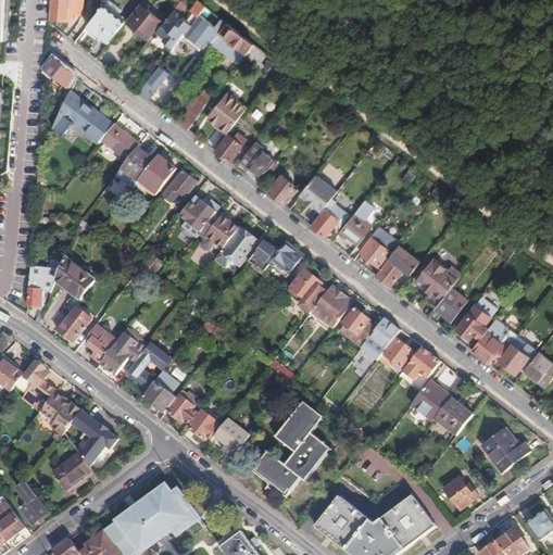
[(50,0),(49,19),(67,21),(68,11),(72,12),(79,12),(79,0),(50,0)]
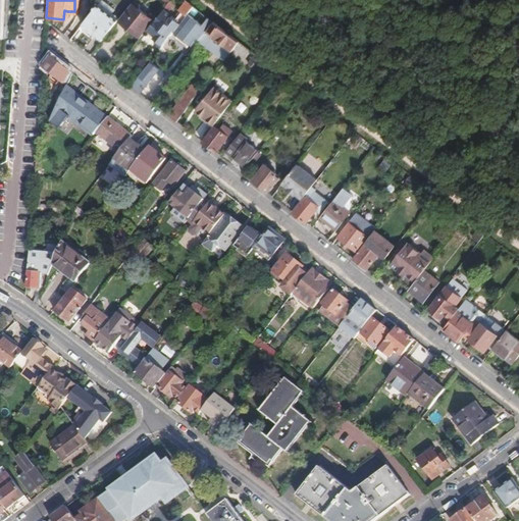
[(131,0),(117,18),(140,37),(145,31),(150,23),(156,16),(151,12),(146,13),(138,7),(138,2),(135,0),(131,0)]
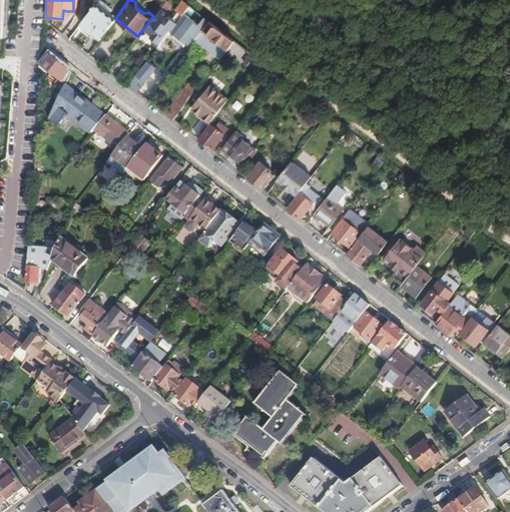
[(164,0),(164,1),(159,8),(164,11),(171,1),(170,1),(170,0),(164,0)]
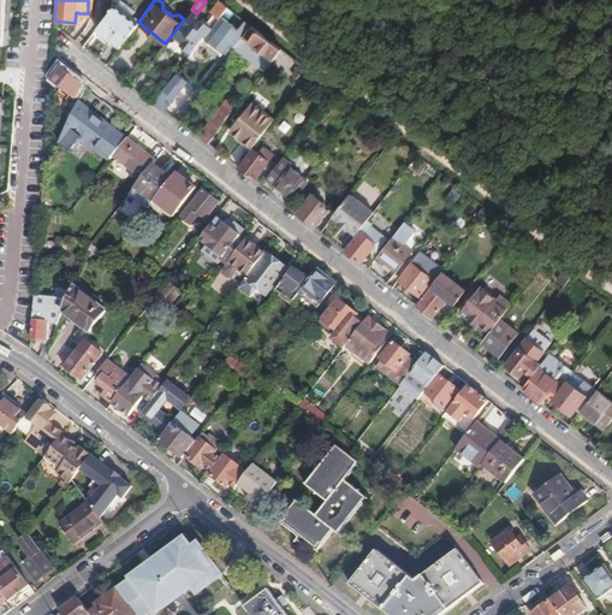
[(226,7),(218,1),(212,9),(212,10),(208,13),(217,19),(226,7)]
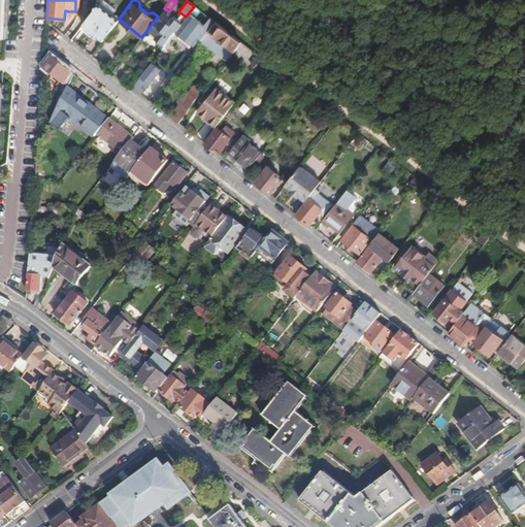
[(98,3),(83,24),(102,39),(119,19),(98,3)]
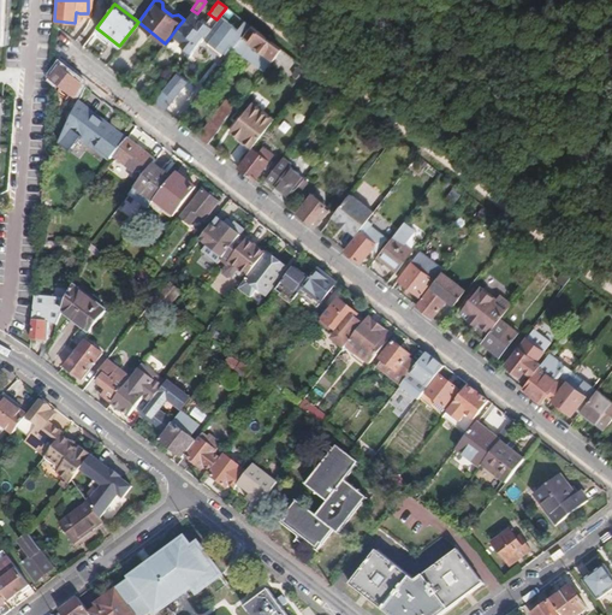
[(183,54),(186,57),(202,37),(211,27),(191,12),(178,29),(177,28),(171,36),(179,42),(178,45),(185,51),(183,54)]
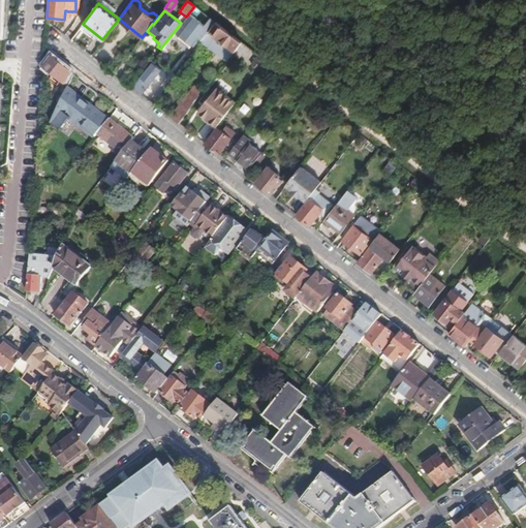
[(160,49),(131,87),(136,91),(137,90),(150,99),(179,63),(165,52),(172,43),(184,53),(189,47),(193,49),(199,41),(208,30),(203,26),(191,18),(178,34),(174,32),(160,49)]
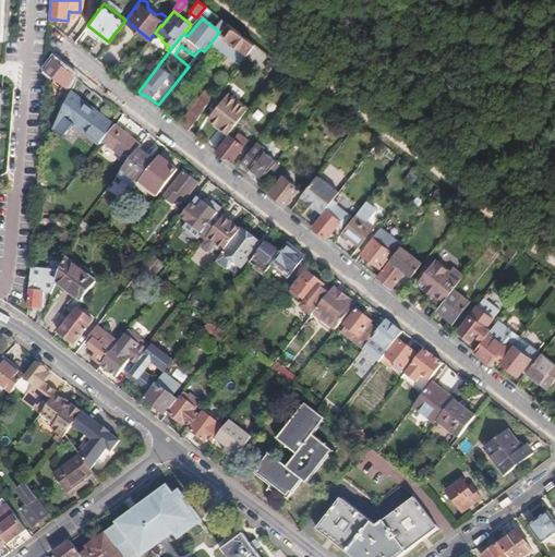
[(220,19),(214,27),(219,32),(226,23),(220,19)]
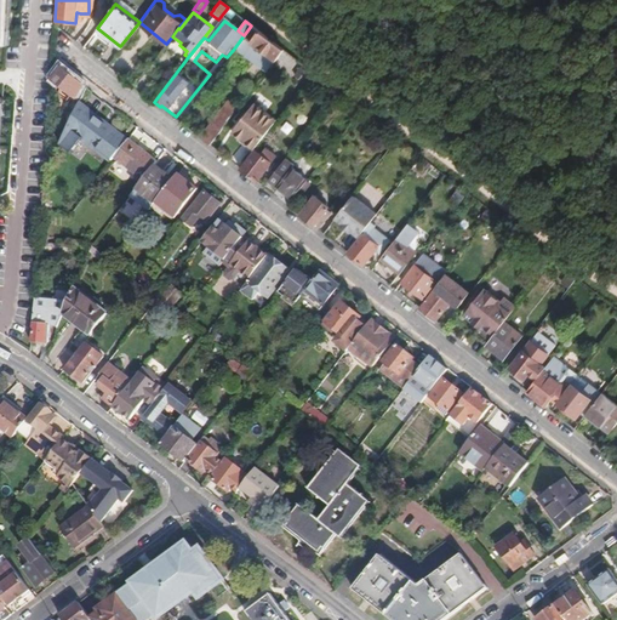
[(251,26),(244,35),(234,49),(250,61),(251,58),(257,63),(255,64),(264,72),(275,58),(281,50),(251,26)]
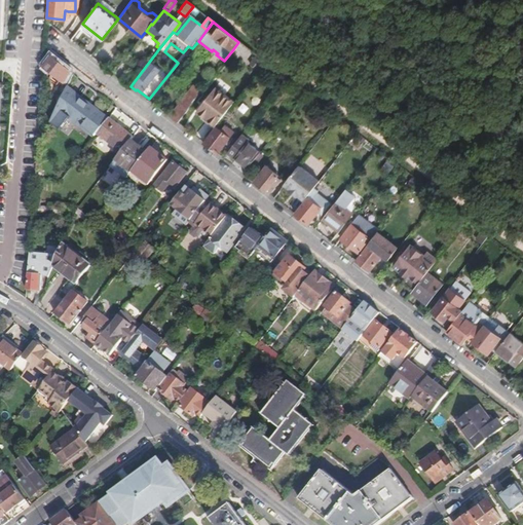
[(264,62),(238,42),(233,49),(241,55),(238,61),(256,73),(264,62)]
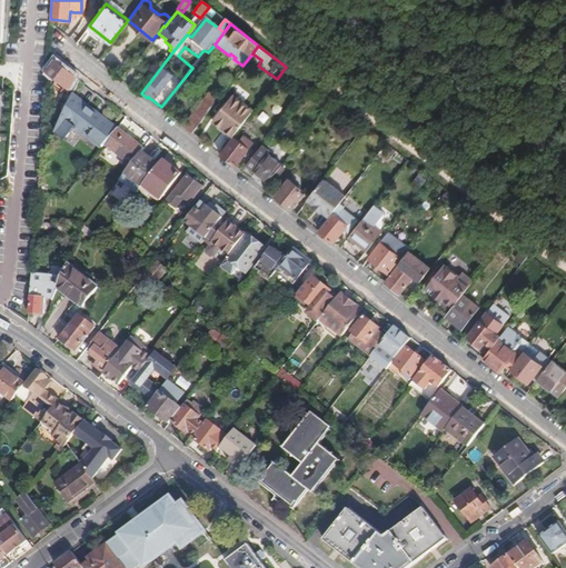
[(53,61),(46,71),(69,90),(76,79),(53,61)]
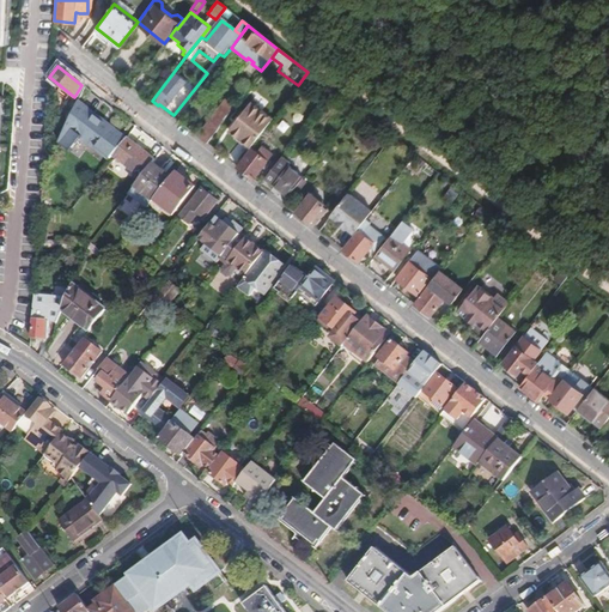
[(141,73),(132,85),(138,90),(147,78),(141,73)]
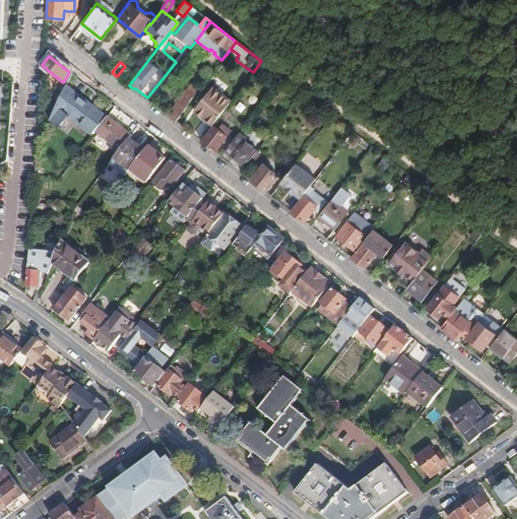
[(176,62),(147,98),(135,88),(134,89),(148,101),(178,63),(176,62)]
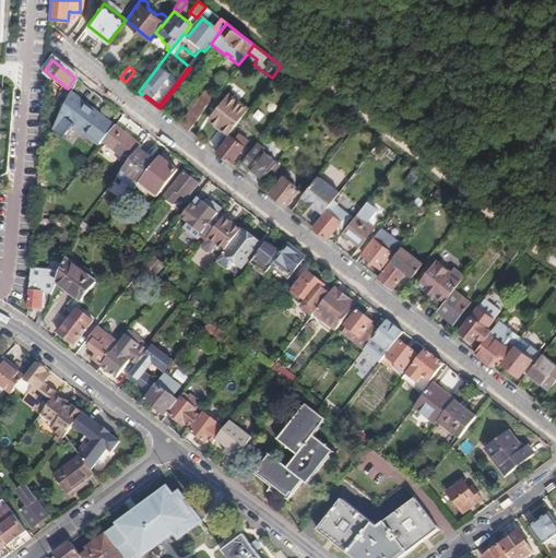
[(205,90),(179,123),(188,130),(213,96),(205,90)]
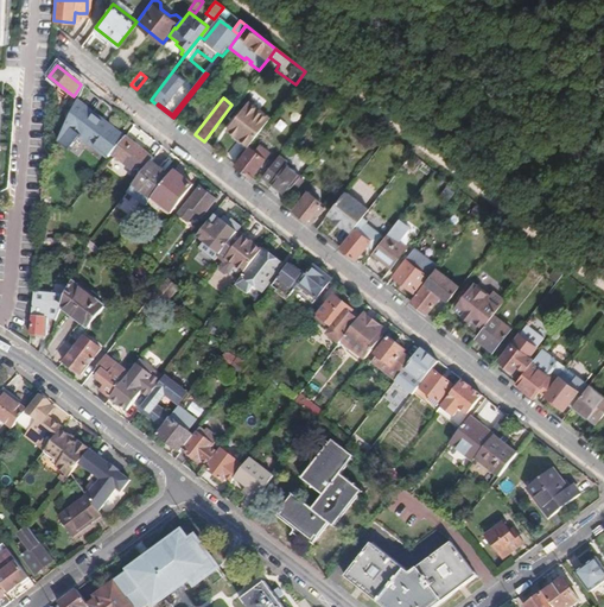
[(84,101),(71,128),(102,152),(118,132),(93,113),(95,109),(84,101)]
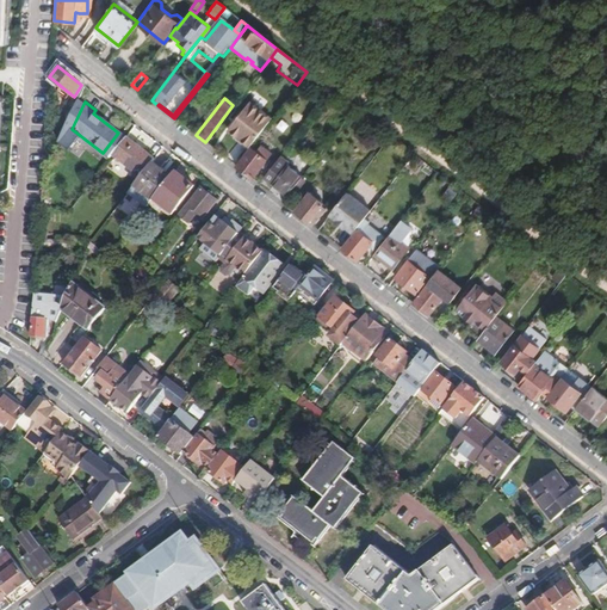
[(227,141),(223,137),(220,142),(239,156),(251,141),(236,129),(230,136),(227,141)]
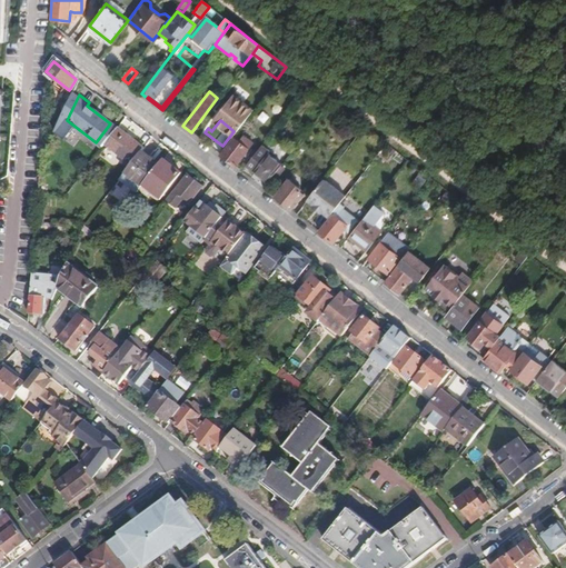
[(117,127),(105,143),(123,158),(120,163),(127,169),(140,152),(144,148),(117,127)]
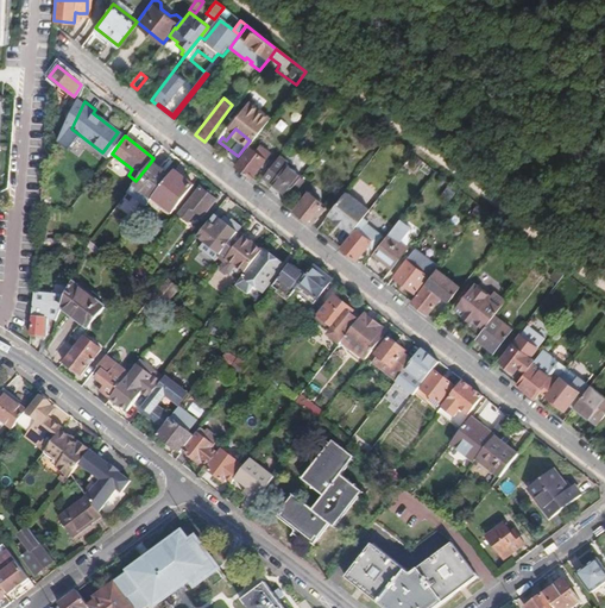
[(250,146),(235,165),(250,177),(270,152),(263,146),(258,152),(250,146)]
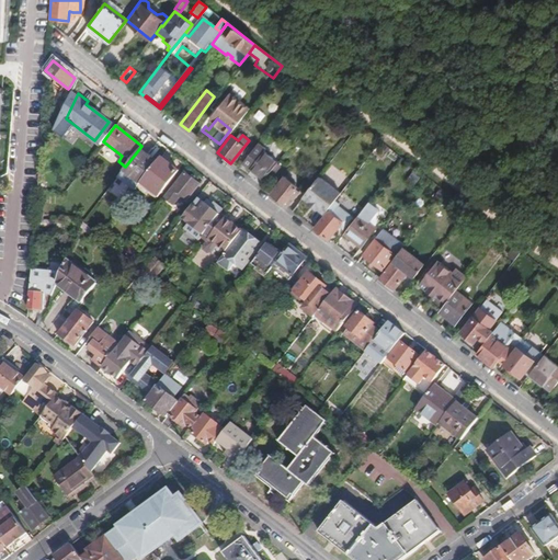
[(268,150),(258,143),(243,160),(253,168),(252,169),(263,179),(276,162),(265,153),(268,150)]
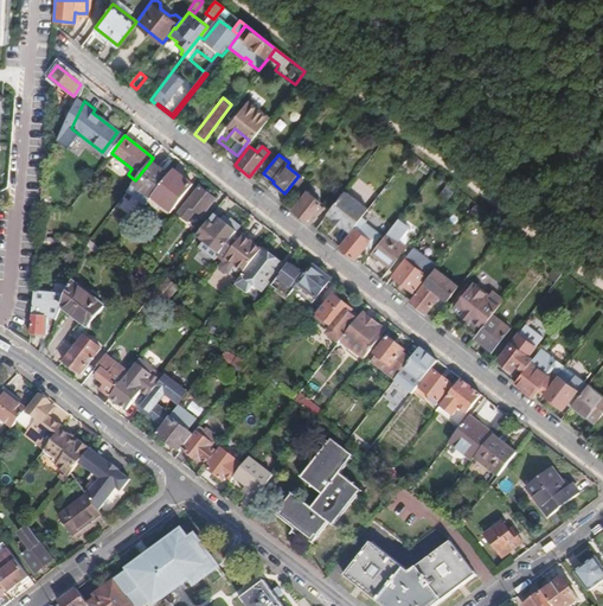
[(135,180),(130,186),(149,202),(151,199),(168,177),(149,163),(135,180)]
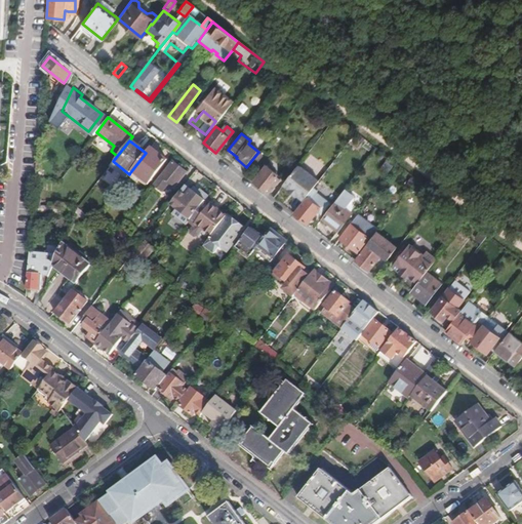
[(150,148),(146,153),(130,172),(147,185),(165,160),(150,148)]
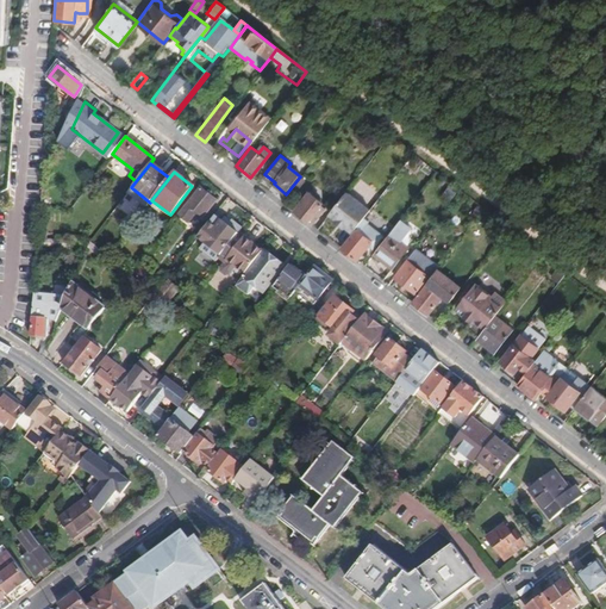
[(187,205),(185,204),(177,213),(188,222),(193,216),(200,221),(216,202),(200,190),(187,205)]
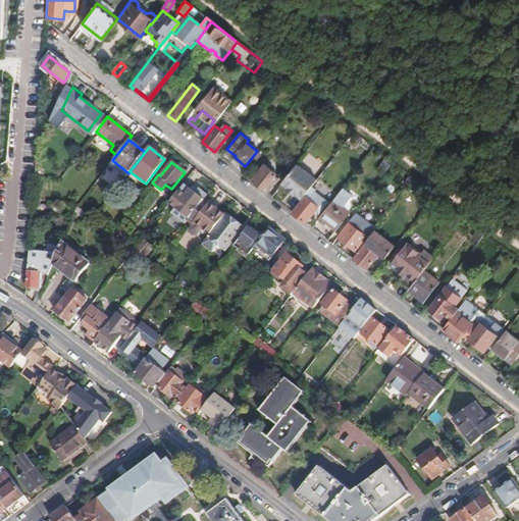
[(264,163),(251,180),(266,192),(278,177),(274,174),(276,172),(264,163)]
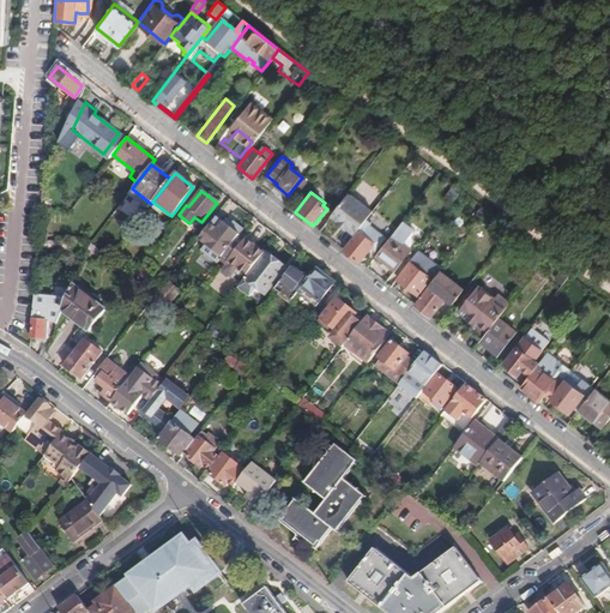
[(370,210),(348,192),(330,215),(338,222),(337,223),(345,229),(346,227),(354,233),(356,229),(364,218),(370,210)]
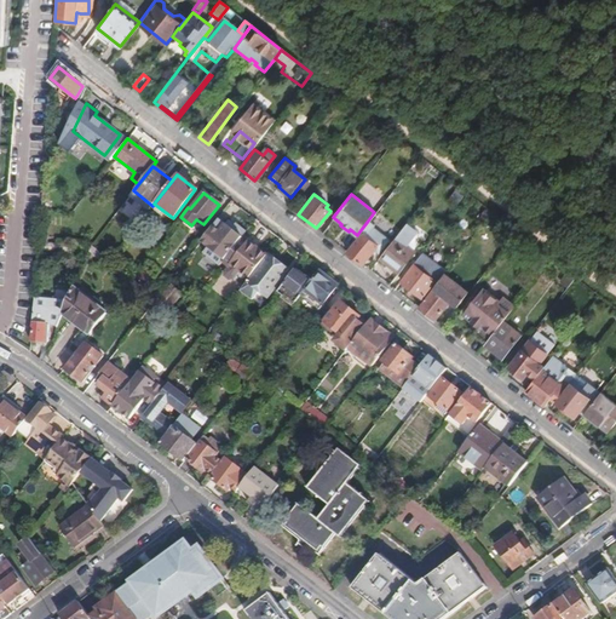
[(373,224),(368,221),(360,231),(361,231),(346,251),(361,263),(373,247),(375,244),(368,238),(373,230),(370,228),(372,225),(373,224)]
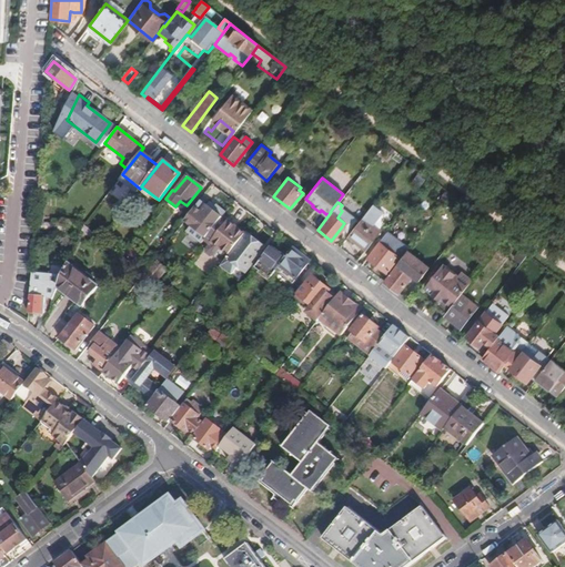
[(204,236),(223,214),(214,208),(212,210),(207,205),(191,225),(204,236)]
